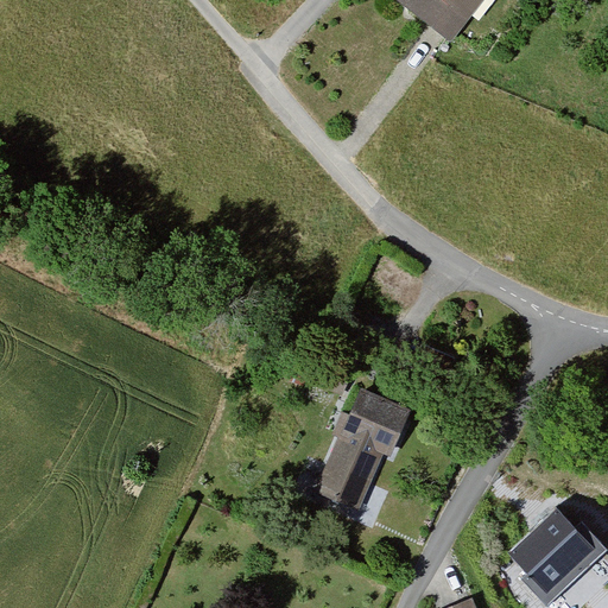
[(400,0),(461,44),(493,0),(400,0)]
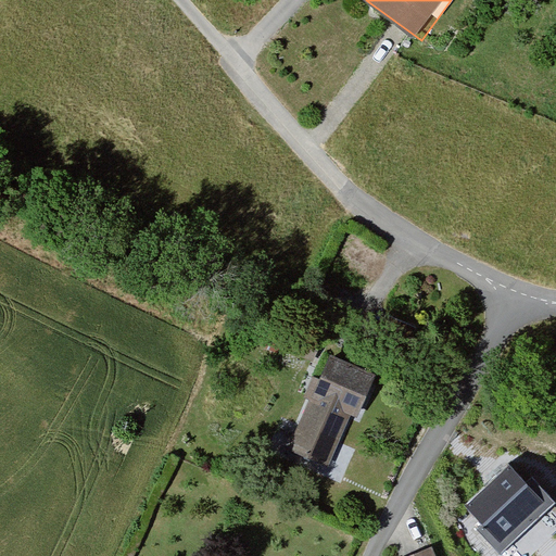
[(328,359),(290,454),(333,471),(356,417),(368,422),(384,381),(328,359)]
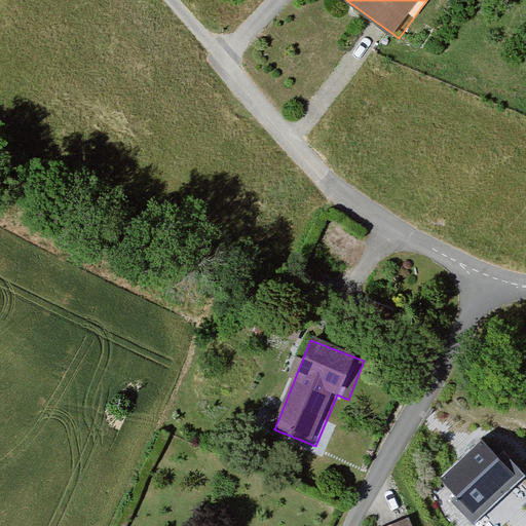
[(451,501),(474,525),(525,478),(525,477),(503,452),(497,457),(483,442),(440,482),(455,497),(451,501)]
